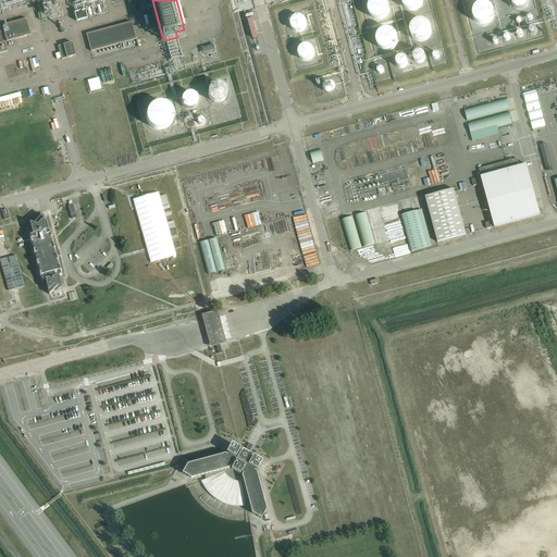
[(390,11),(390,9),(390,7),(388,4),(387,2),(386,1),(385,0),(369,0),(369,1),(367,2),(366,4),(366,7),(366,9),(366,11),(366,14),(367,16),(369,19),(371,20),(373,21),(375,22),(378,22),(381,21),(383,21),(384,20),(386,17),(387,16),(388,14),(390,11)]
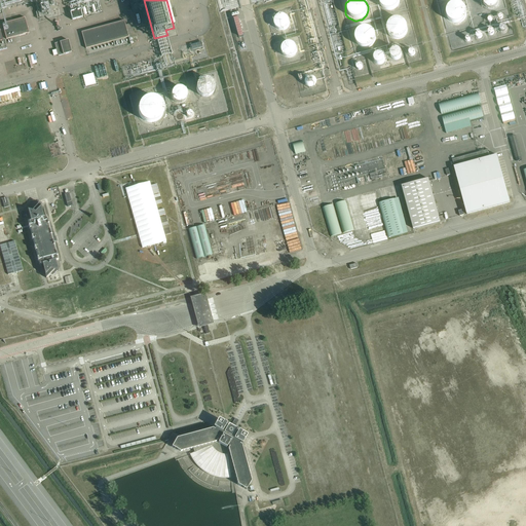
[(379,0),(379,2),(380,5),(382,7),(385,9),(388,10),(391,10),(395,8),(397,7),(399,4),(400,2),(399,0),(379,0)]
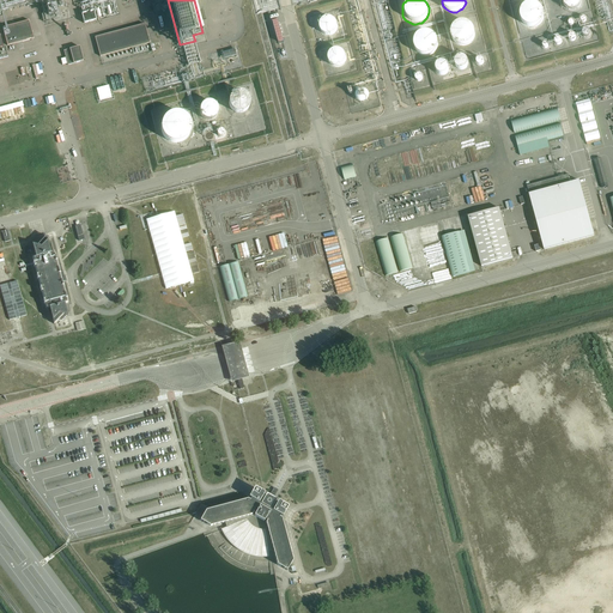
[(526,25),(528,28),(532,29),(535,29),(539,28),(542,25),(545,22),(546,18),(546,14),(545,11),(542,8),(539,6),(535,5),(532,5),(528,6),(525,8),(523,12),(522,16),(522,19),(523,22),(526,25)]
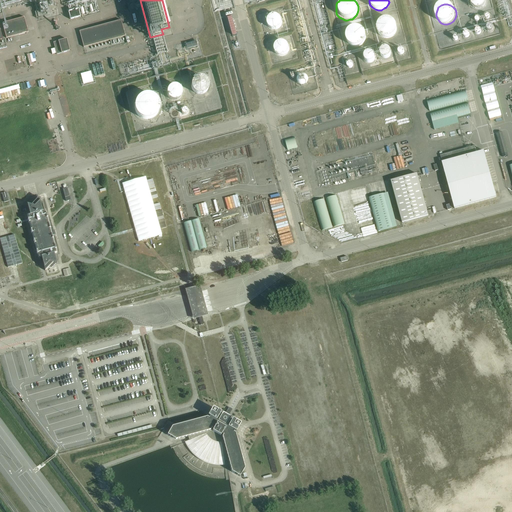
[(68,11),(70,19),(80,17),(78,8),(68,11)]
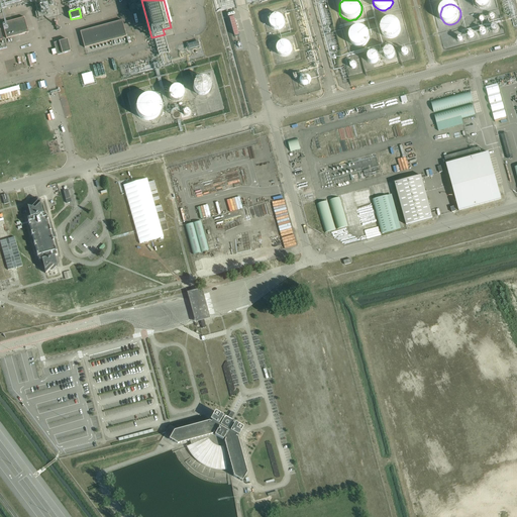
[(272,28),(275,29),(278,29),(280,28),(283,27),(284,24),(285,21),(284,18),(282,16),(280,15),(278,14),(276,14),(273,15),(272,16),(270,18),(269,21),(270,23),(271,26),(272,28)]
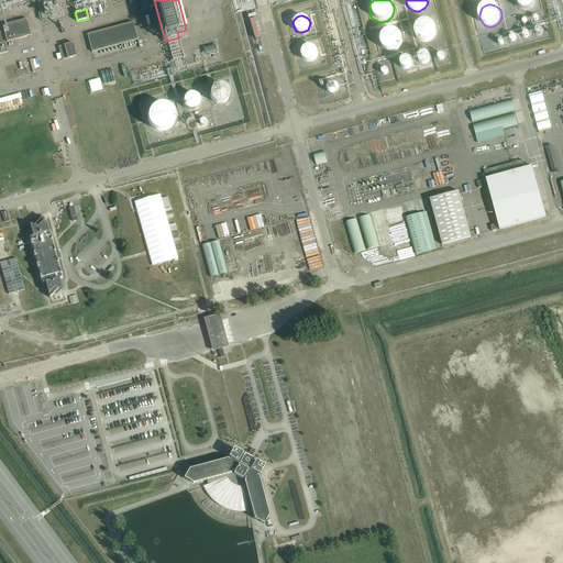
[(7,42),(31,35),(26,19),(2,25),(7,42)]
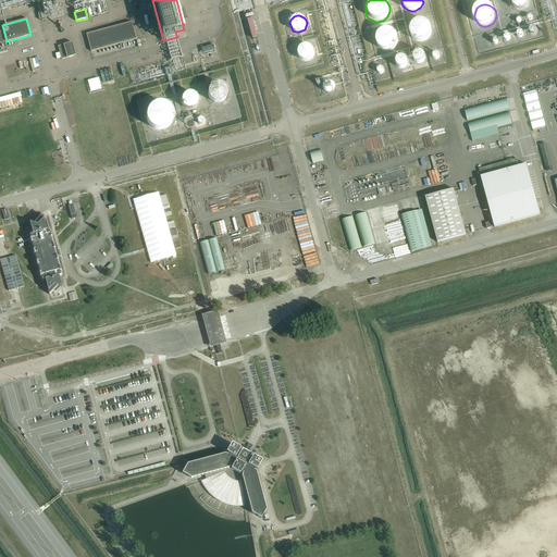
[(411,36),(413,39),(416,41),(419,42),(422,42),(425,41),(428,39),(430,37),(431,34),(432,31),(431,28),(429,25),(426,23),(424,22),(421,21),(418,22),(415,23),(412,26),(410,29),(410,33),(411,36)]
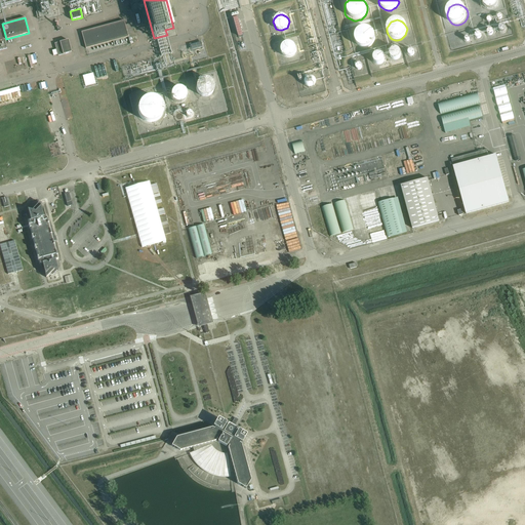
[(86,48),(128,36),(124,21),(81,32),(86,48)]
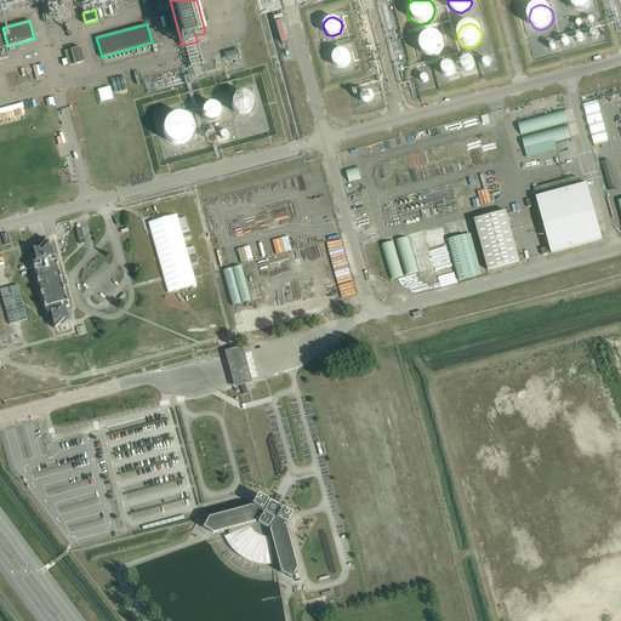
[(445,46),(445,43),(445,40),(444,38),(443,35),(442,34),(439,32),(438,30),(436,29),(432,29),(429,29),(427,30),(425,32),(422,33),(420,35),(419,38),(419,40),(417,43),(419,45),(419,49),(420,50),(422,52),(423,55),(426,56),(428,56),(431,57),(434,57),(437,56),(439,55),(442,53),(443,51),(444,49),(445,46)]
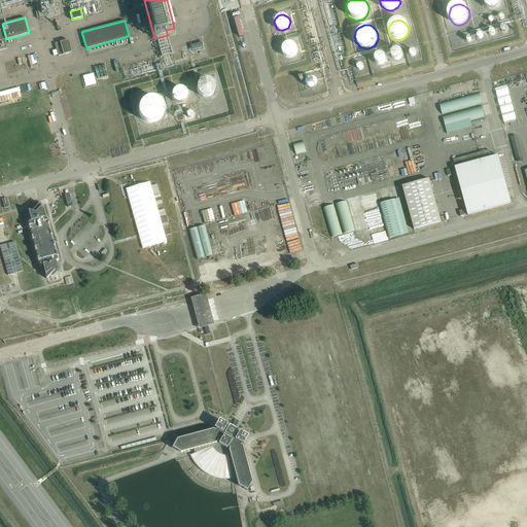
[(58,57),(71,53),(68,40),(55,44),(58,57)]
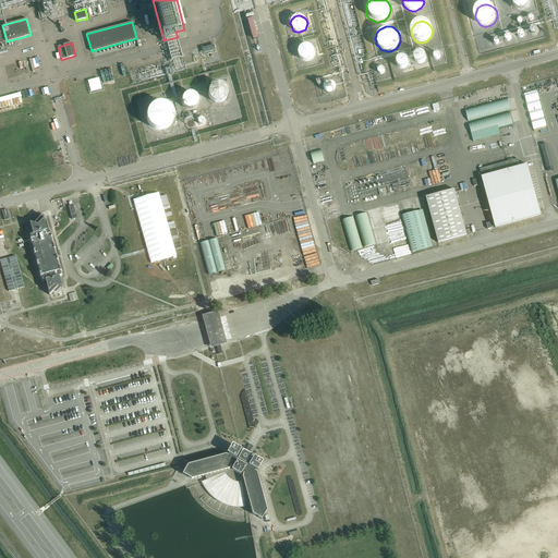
[(301,59),(303,60),(306,61),(308,61),(312,59),(314,57),(315,55),(315,51),(314,48),(312,46),(310,45),(306,45),(303,45),(301,47),(299,49),(299,51),(299,55),(300,57),(301,59)]
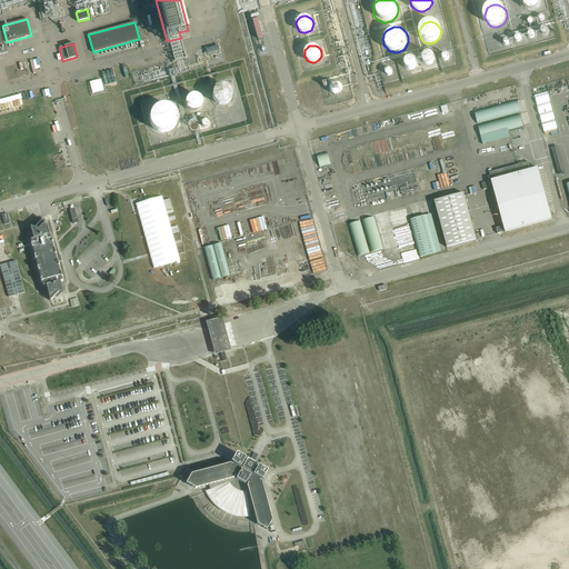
[(423,62),(426,63),(428,65),(431,63),(432,61),(433,59),(433,57),(432,55),(429,52),(427,52),(425,53),(422,56),(422,58),(422,60),(423,62)]
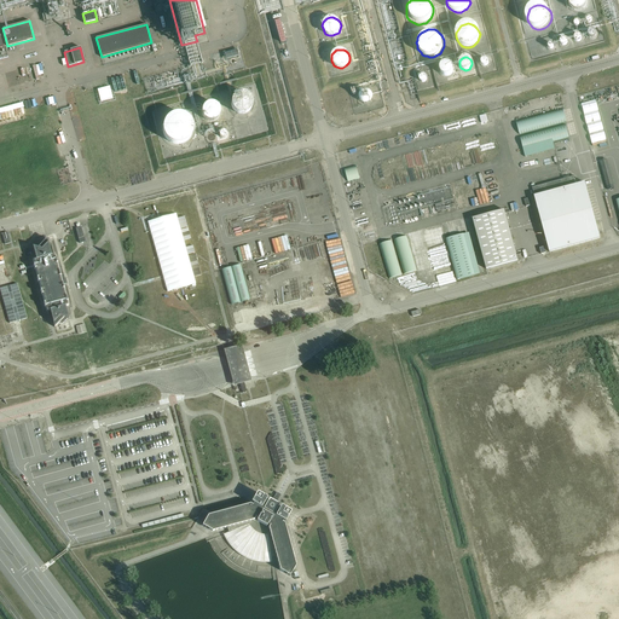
[(439,73),(441,75),(444,76),(447,76),(450,74),(452,71),(452,69),(451,67),(450,64),(447,63),(444,63),(441,64),(440,67),(439,69),(439,73)]
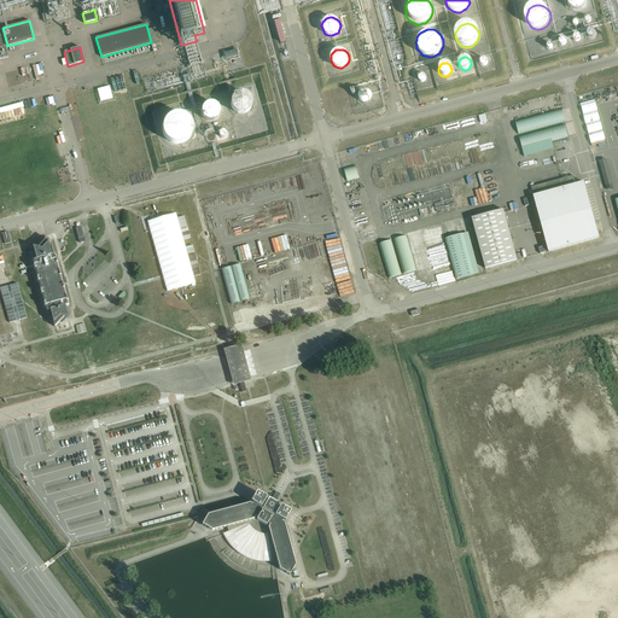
[(367,100),(369,99),(371,97),(372,94),(371,92),(369,89),(368,88),(366,87),(363,87),(361,88),(359,91),(357,93),(357,95),(359,98),(361,100),(363,100),(367,100)]
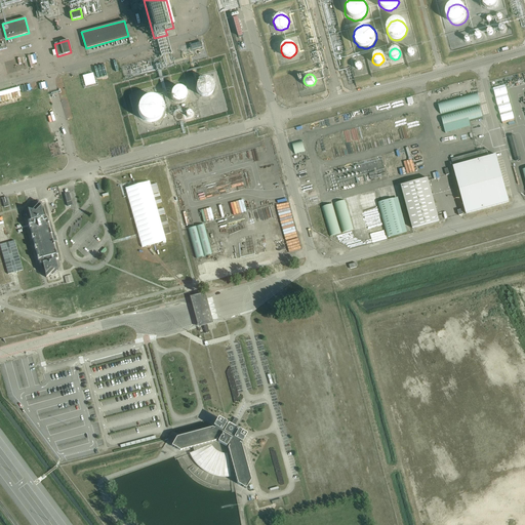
[(197,89),(198,92),(200,94),(203,95),(206,95),(209,94),(211,92),(213,90),(213,87),(213,84),(211,81),(209,79),(206,78),(204,78),(201,79),(199,81),(197,84),(196,86),(197,89)]
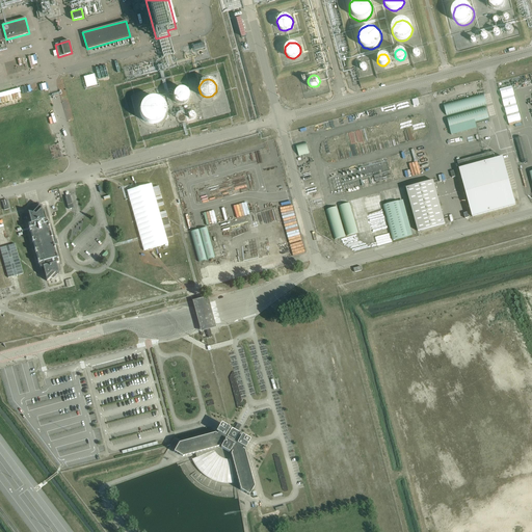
[(174,95),(174,97),(175,100),(176,102),(178,103),(181,104),(183,104),(186,102),(188,100),(189,98),(189,96),(188,92),(187,90),(185,89),(182,88),(180,88),(177,89),(175,91),(174,95)]
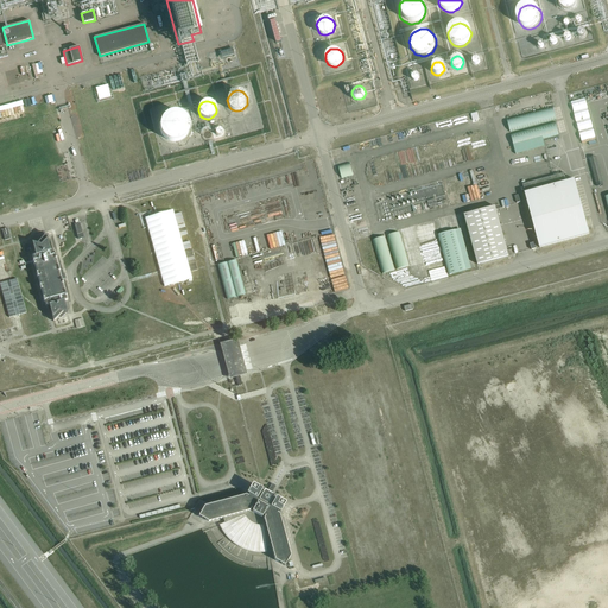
[(511,132),(556,120),(552,107),(507,119),(511,132)]
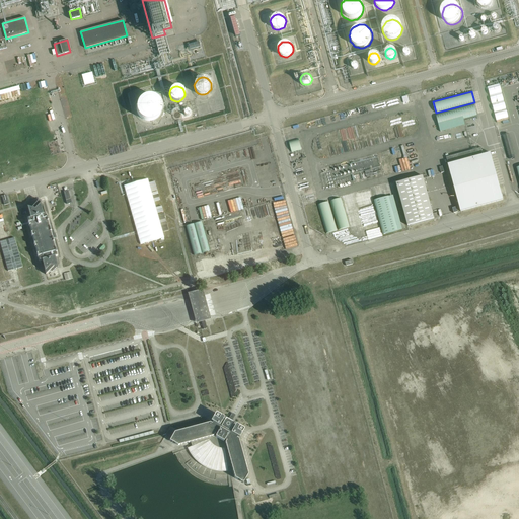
[(148,121),(152,121),(155,120),(158,118),(160,115),(161,112),(162,108),(162,104),(160,101),(158,99),(156,96),(152,95),(148,95),(145,95),(141,97),(139,100),(137,103),(136,107),(137,112),(138,115),(141,118),(144,120),(148,121)]
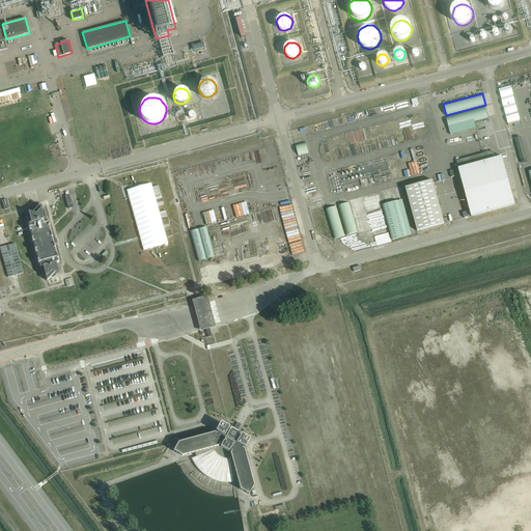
[(449,128),(487,117),(485,107),(446,117),(449,128)]
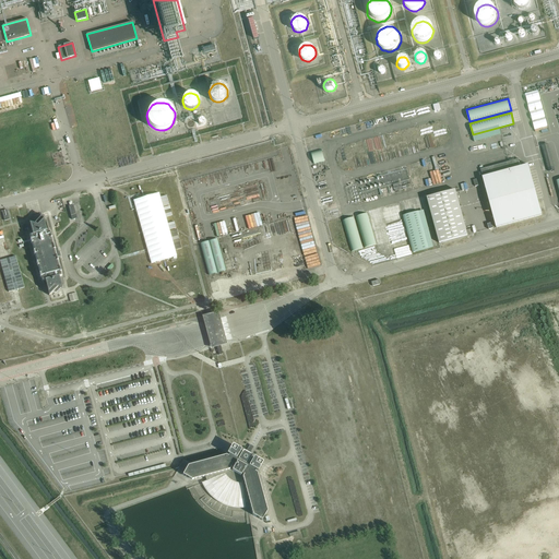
[(545,113),(531,116),(534,130),(548,127),(545,113)]
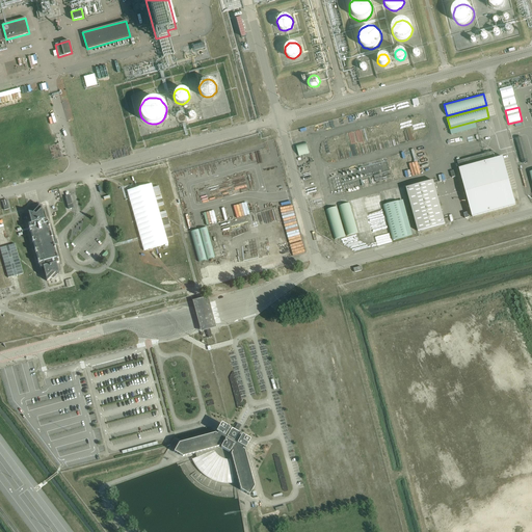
[(521,137),(515,138),(522,163),(527,162),(521,137)]
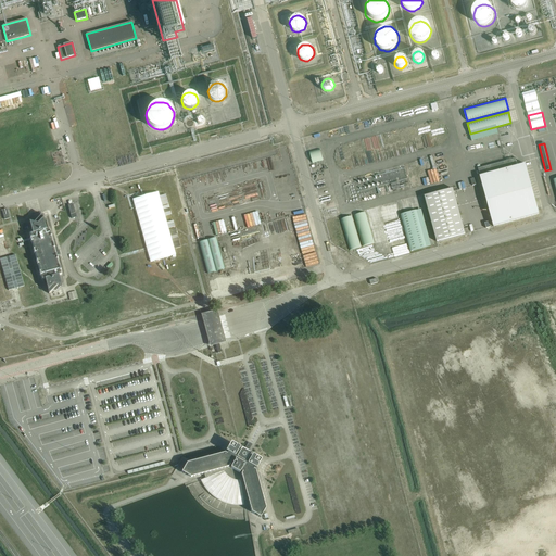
[(313,163),(324,160),(320,149),(310,152),(313,163)]
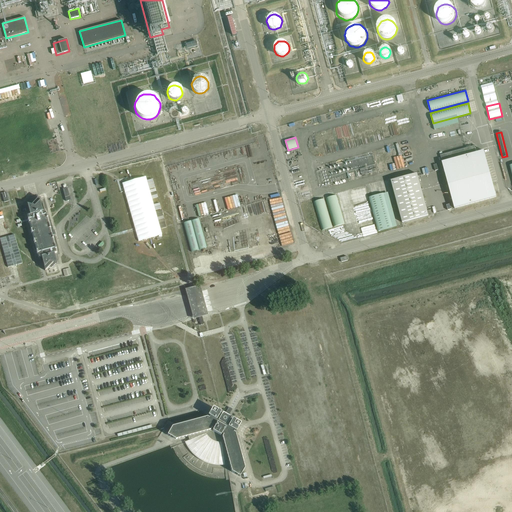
[(477,153),(475,145),(440,155),(454,208),(496,197),(483,151),(477,153)]
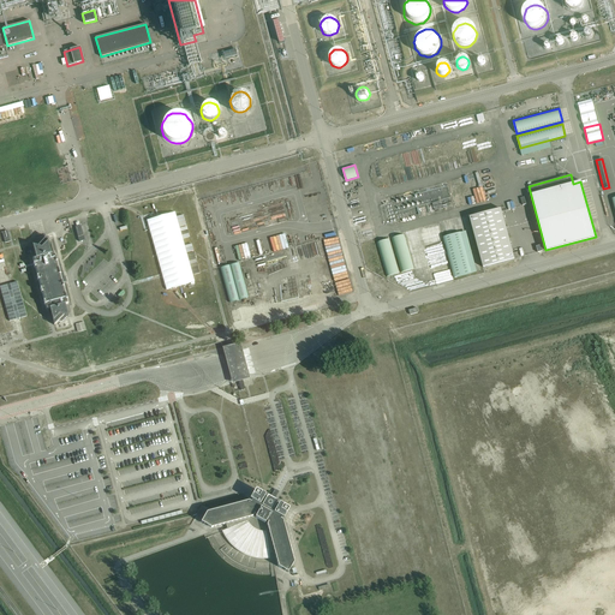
[(483,267),(514,258),(501,209),(470,218),(483,267)]
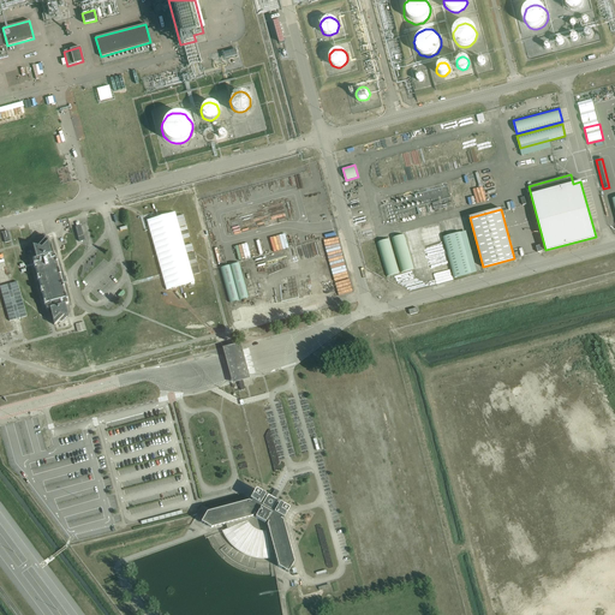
[(461,232),(443,237),(454,278),(472,273),(461,232)]
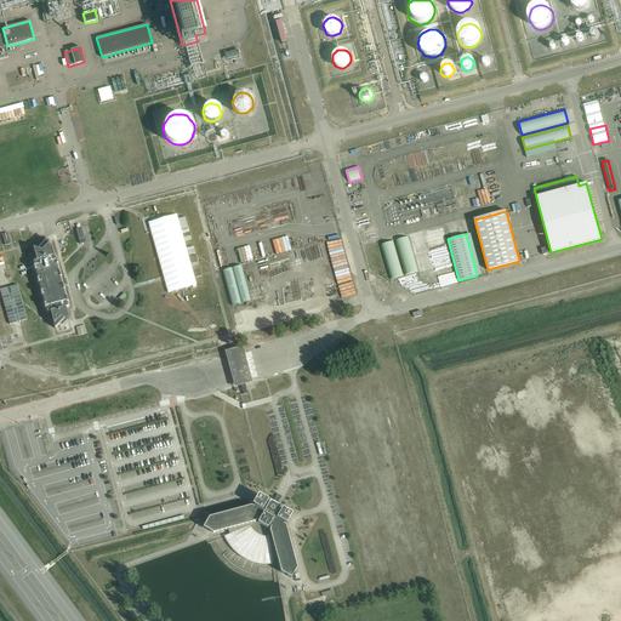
[(405,275),(419,272),(408,237),(396,240),(405,275)]
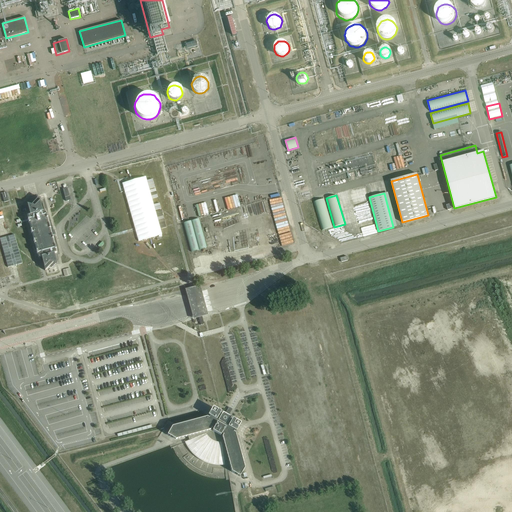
[(40,201),(39,197),(31,205),(27,204),(30,214),(27,215),(38,258),(41,257),(44,267),(45,270),(48,267),(51,268),(56,263),(57,264),(54,253),(57,253),(52,235),(53,234),(51,227),(50,228),(45,210),(42,211),(40,201)]
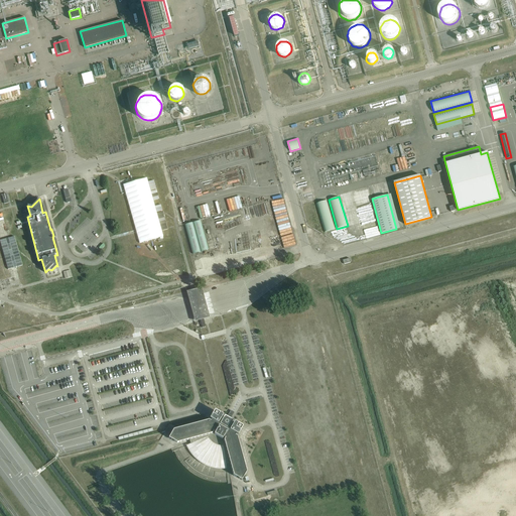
[(217,201),(206,204),(209,217),(221,214),(217,201)]
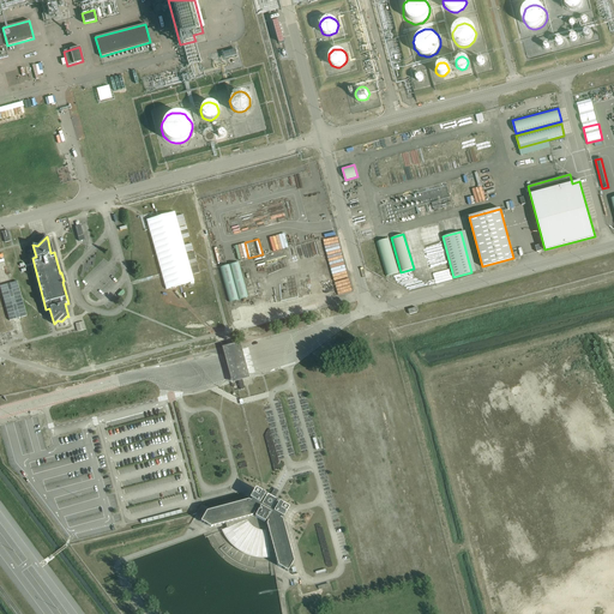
[(386,276),(399,272),(389,239),(377,242),(386,276)]
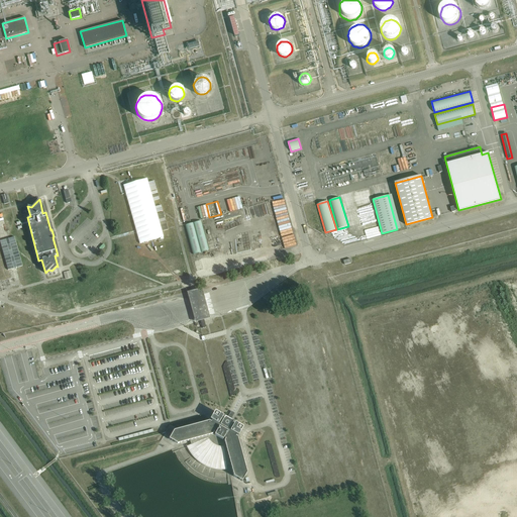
[(203,205),(194,207),(198,220),(206,218),(203,205)]
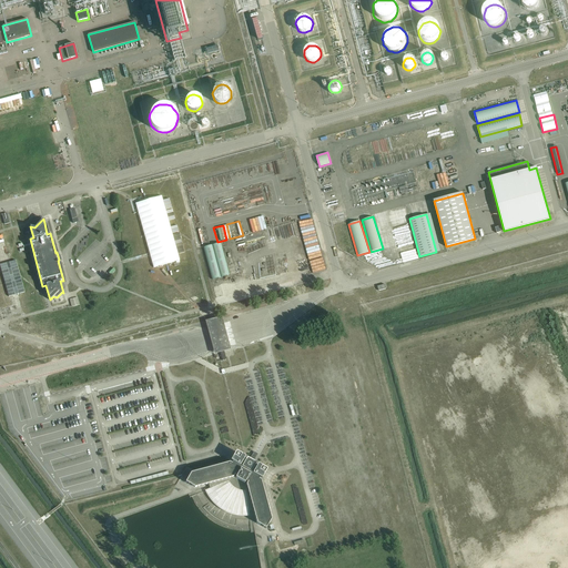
[(212,227),(203,230),(206,244),(215,242),(212,227)]
